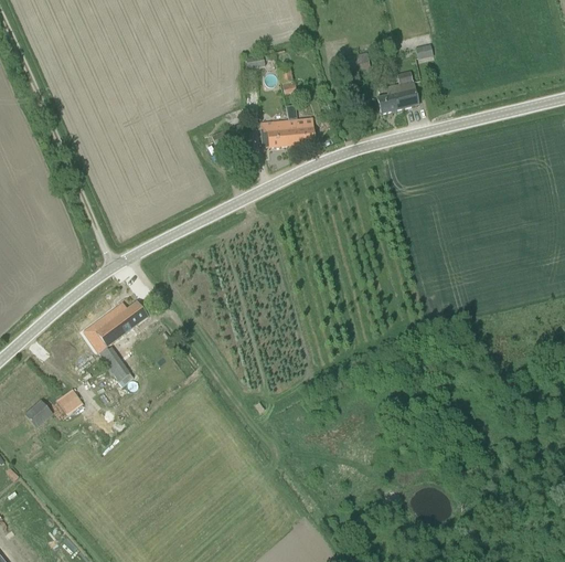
[(415,45),(418,57),(434,54),(430,42),(415,45)]
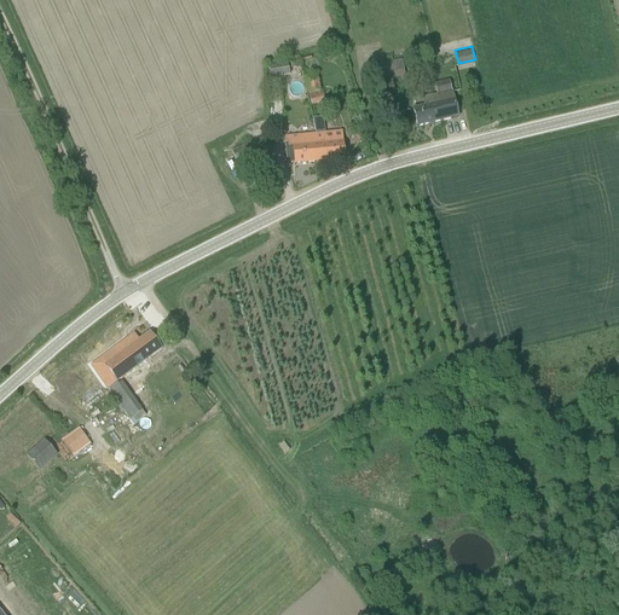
[(405,71),(401,56),(366,64),(370,81),(400,74),(401,76),(409,75),(408,70),(405,71)]
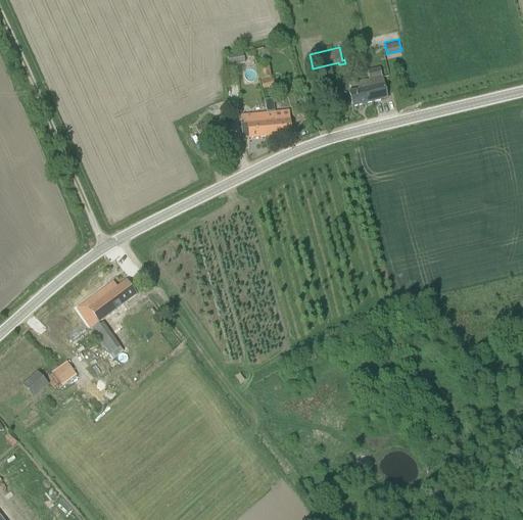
[(245,60),(243,49),(228,52),(230,63),(245,60)]
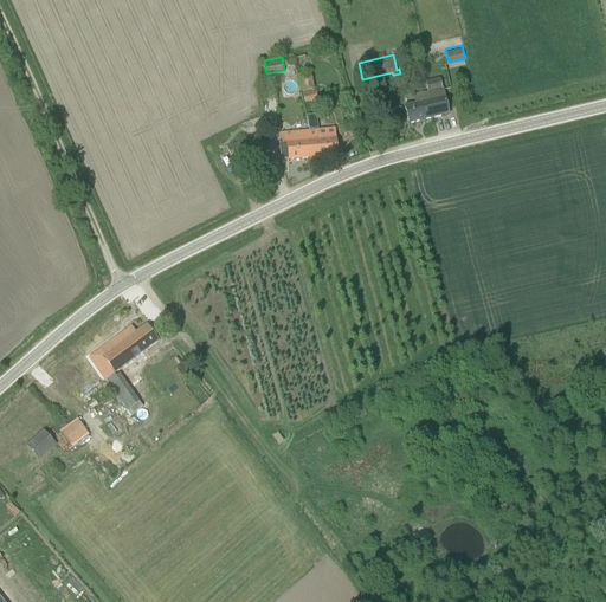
[(427,90),(442,86),(439,76),(425,79),(427,90)]
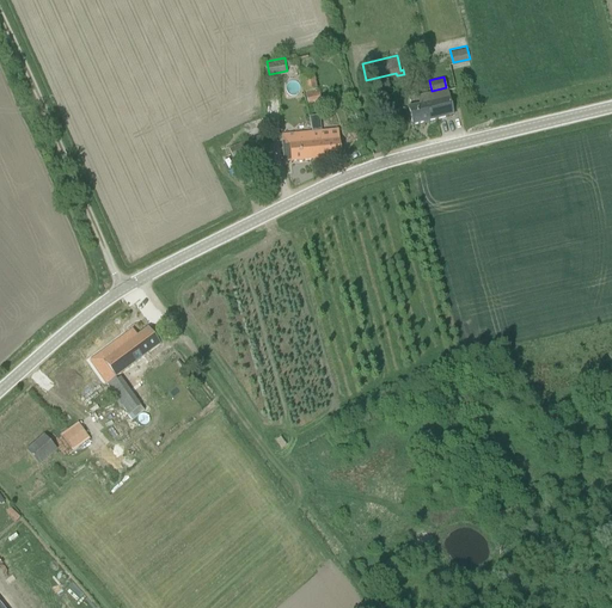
[(324,86),(316,88),(305,90),(307,102),(326,98),(324,86)]
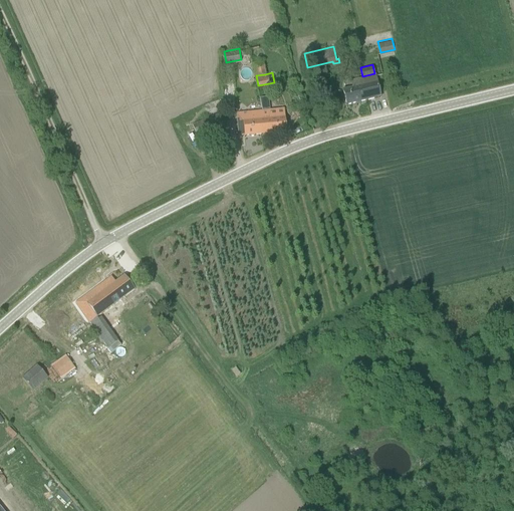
[(347,103),(380,95),(375,73),(350,79),(352,85),(343,88),(347,103)]
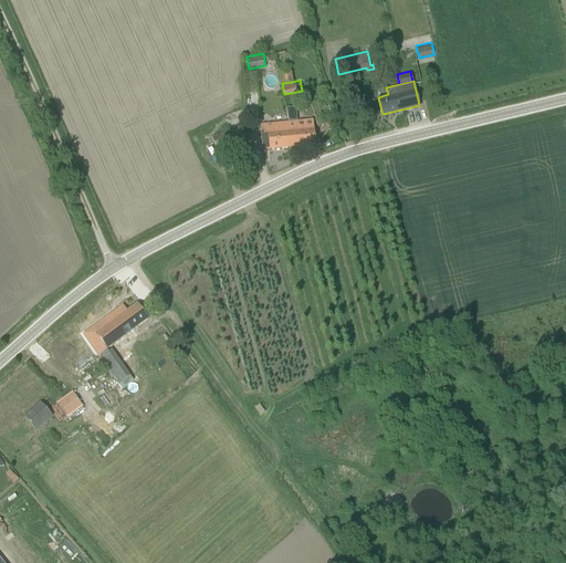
[(312,117),(290,120),(290,129),(286,129),(287,146),(315,144),(312,117)]
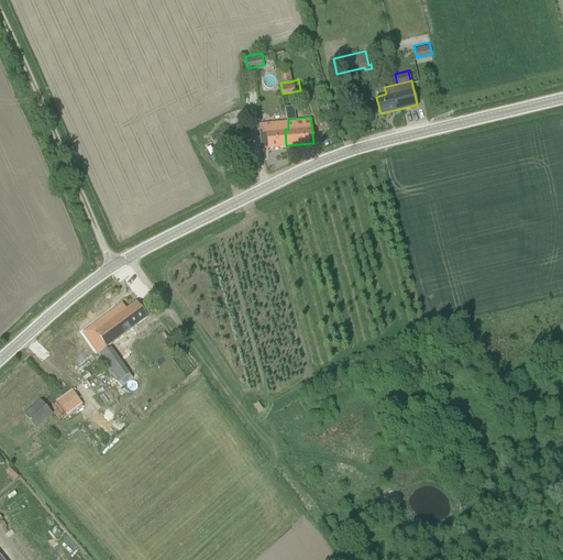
[(262,147),(286,145),(285,129),(288,129),(288,119),(258,122),(262,147)]
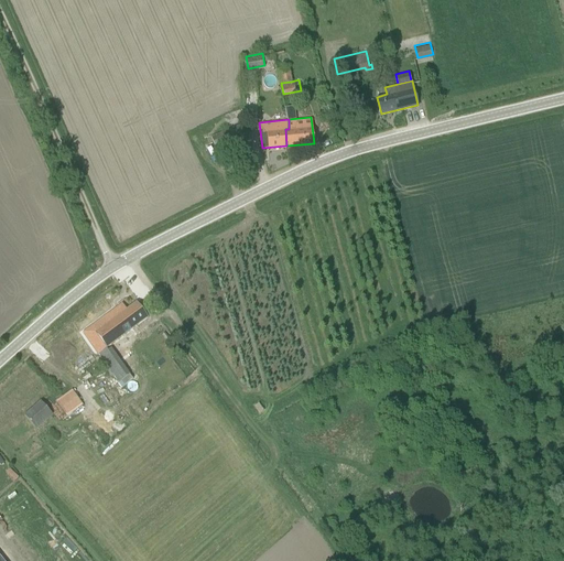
[(128,373),(107,345),(148,315),(137,301),(126,308),(122,302),(84,331),(98,352),(119,379),(128,373)]
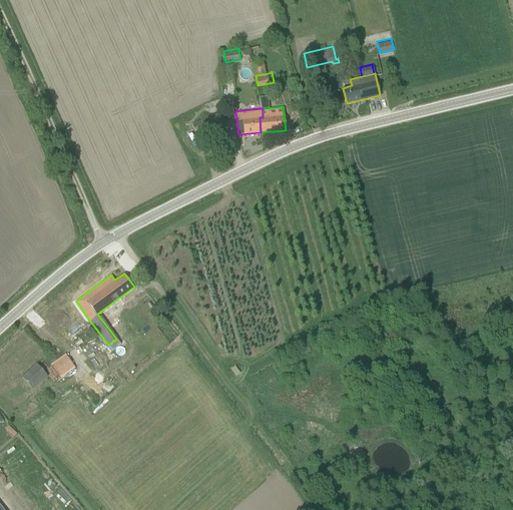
[(121,378),(168,340),(152,321),(93,369),(97,373),(102,369),(106,374),(113,368),(121,378)]
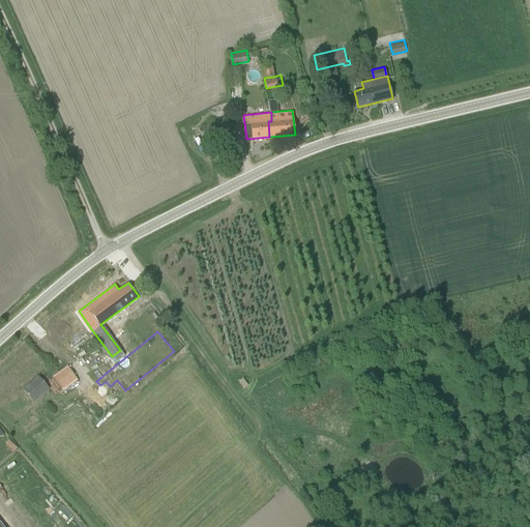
[(111,358),(114,362),(124,354),(121,350),(111,358)]
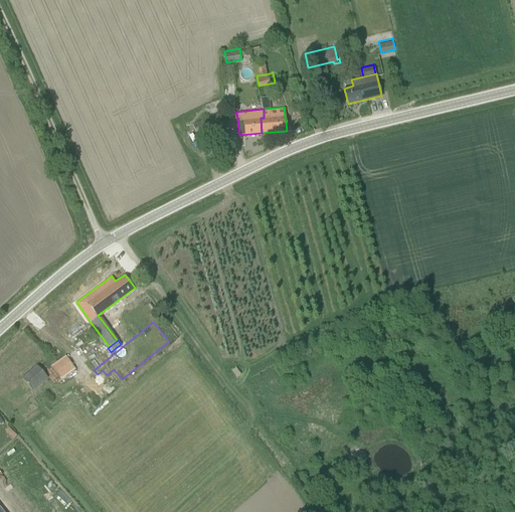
[(60,377),(74,367),(65,354),(51,365),(60,377)]
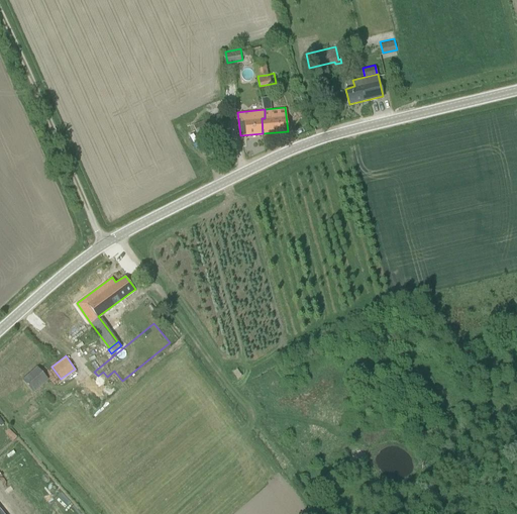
[(37,366),(22,379),(32,391),(47,378),(37,366)]
